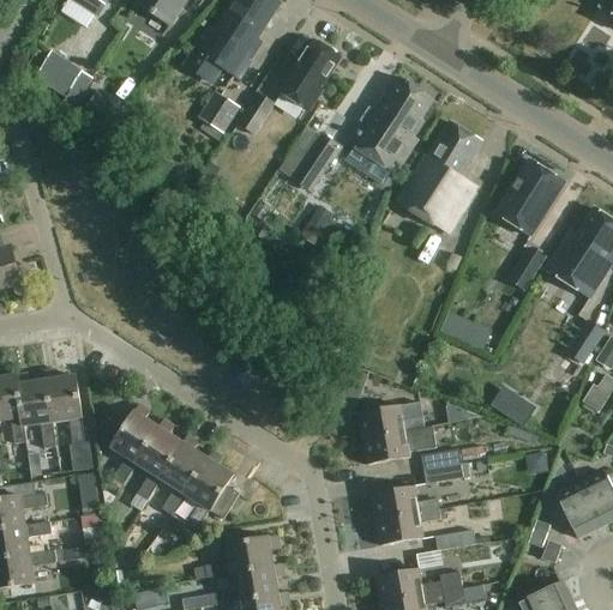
[(70,0),(72,1),(91,13),(100,0),(102,0),(70,0)]
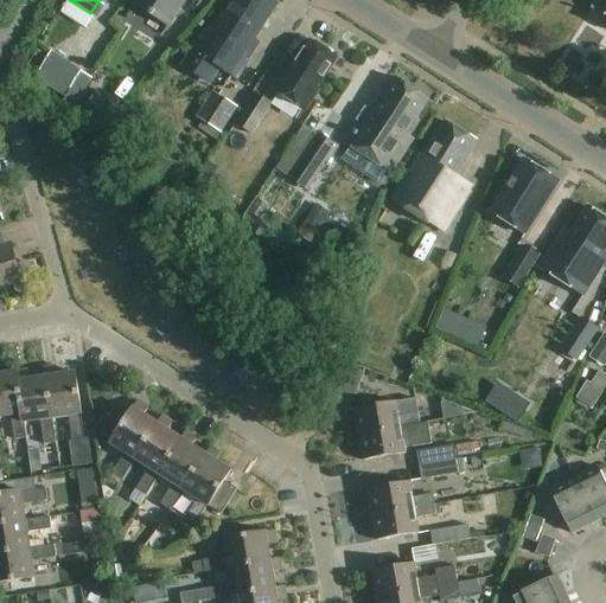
[(166,24),(180,0),(134,0),(133,2),(166,24)]
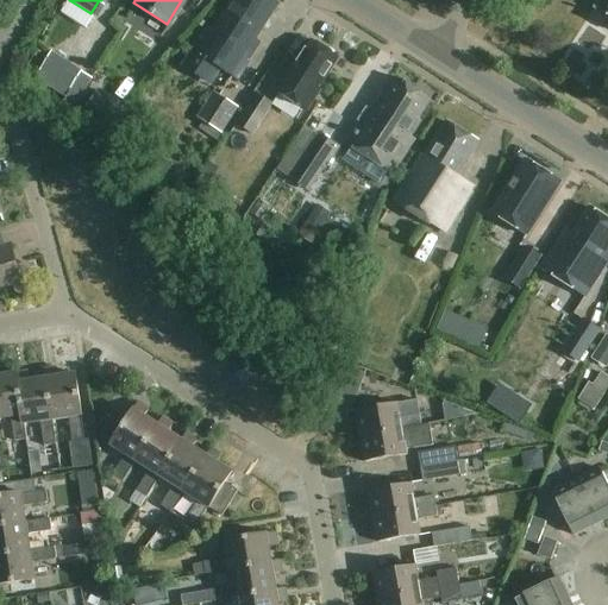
[(240,55),(274,2),(270,0),(230,0),(212,29),(205,25),(180,63),(212,84),(223,68),(236,76),(246,60),(240,55)]
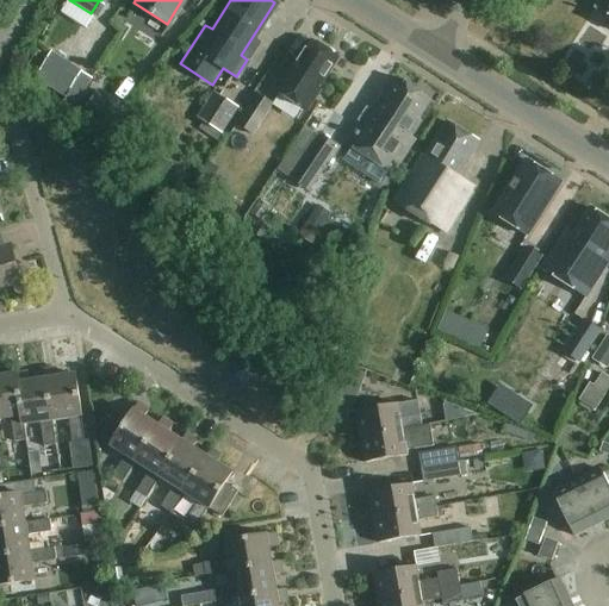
[(598,0),(595,7),(606,13),(603,16),(607,18),(604,22),(608,24),(608,0),(598,0)]
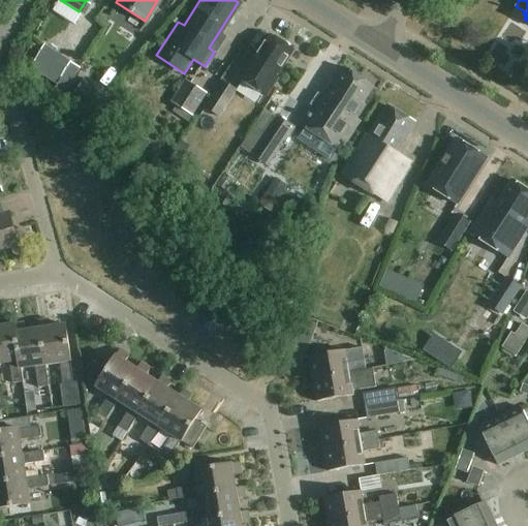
[(74,34),(82,23),(58,6),(50,19),(74,34)]
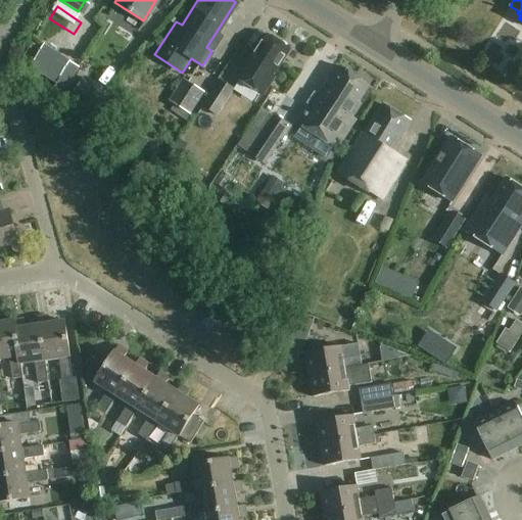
[(272,75),(289,48),(266,33),(249,59),(246,57),(234,76),(264,95),(275,77),(272,75)]
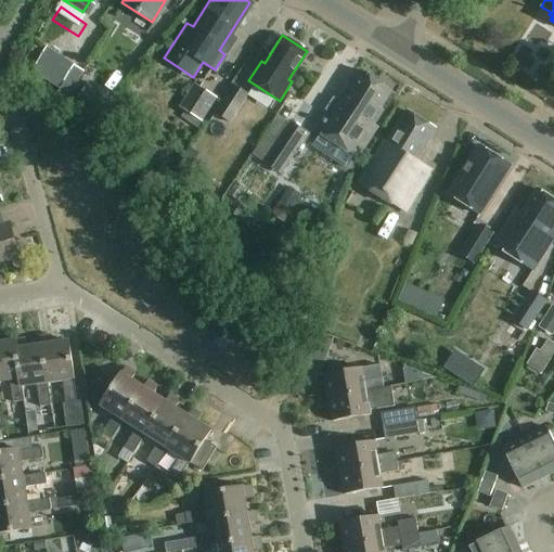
[(66,98),(85,71),(47,46),(31,69),(59,87),(55,91),(66,98)]
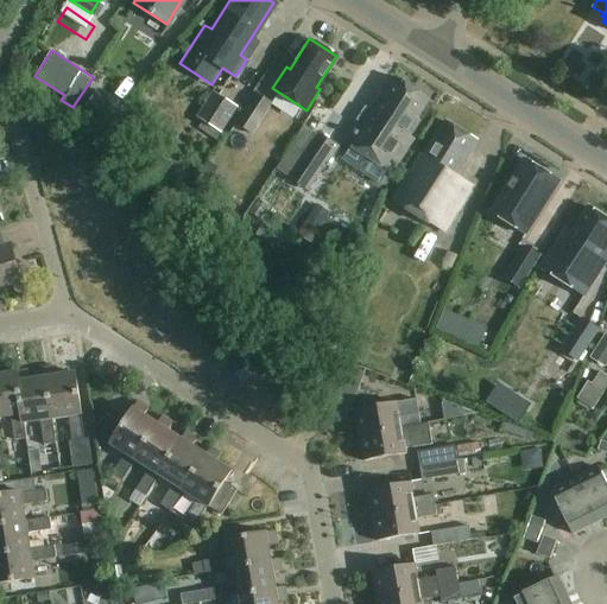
[(366,107),(343,141),(349,145),(345,152),(356,160),(361,152),(372,159),(365,169),(380,178),(409,135),(405,133),(415,118),(412,116),(425,96),(392,75),(370,109),(366,107)]
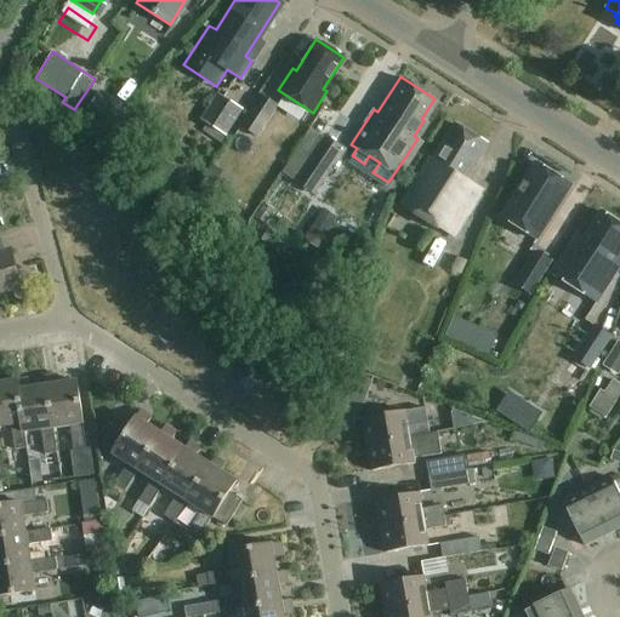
[(107,141),(128,106),(101,90),(80,126),(107,141)]
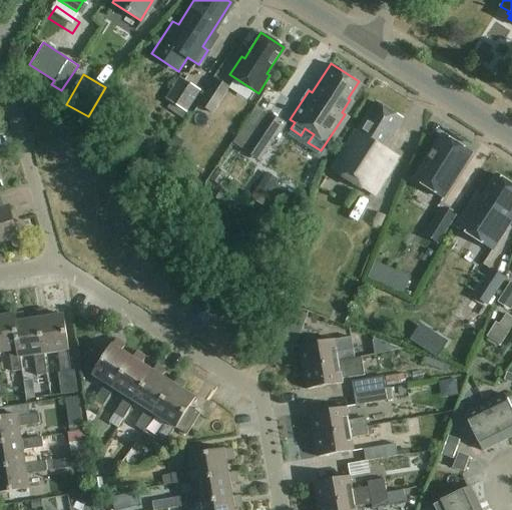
[(187,120),(192,113),(188,111),(201,90),(178,77),(165,98),(171,102),(168,108),(187,120)]
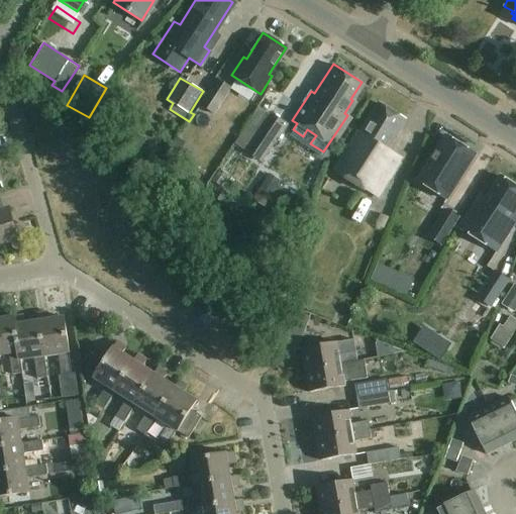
[(215,114),(232,87),(218,78),(201,105),(215,114)]
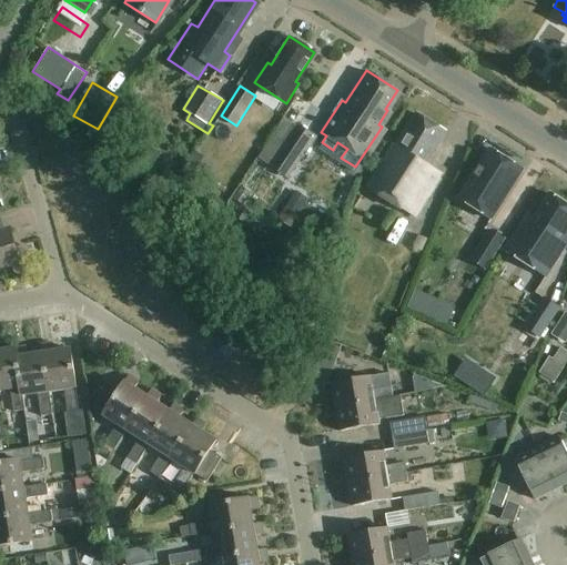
[(424,162),(444,131),(414,112),(394,143),(392,142),(364,185),(412,215),(438,172),(424,162)]
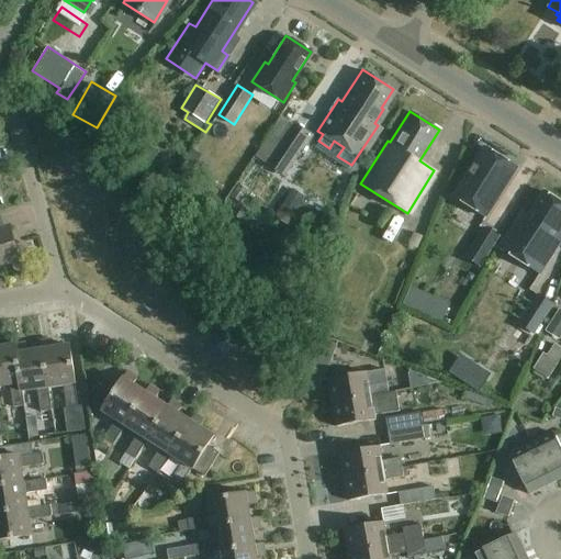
[(300,156),(315,134),(294,121),(280,144),(300,156)]
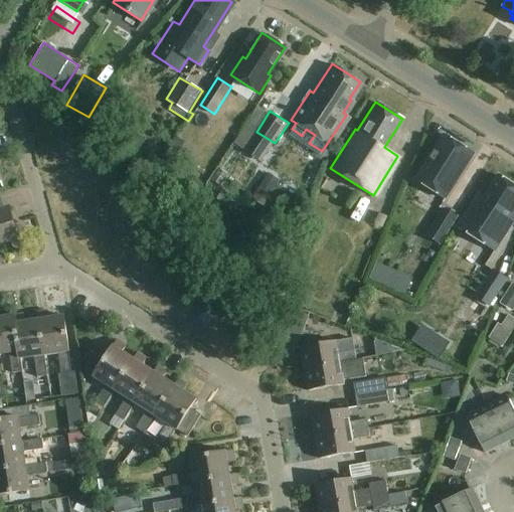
[(445,197),(473,153),(442,133),(413,178),(445,197)]
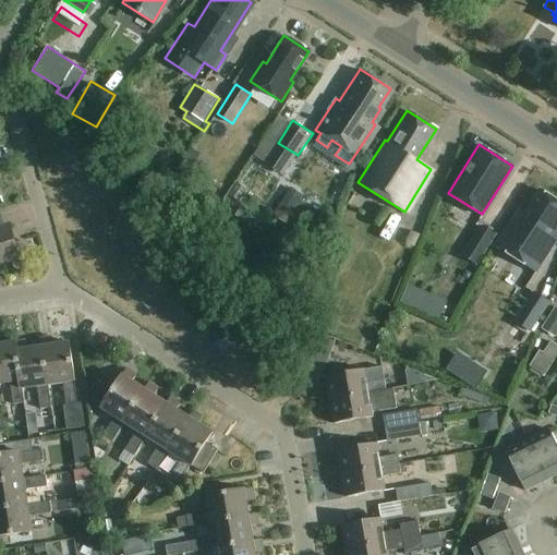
[(183,159),(178,169),(194,179),(201,169),(183,159)]
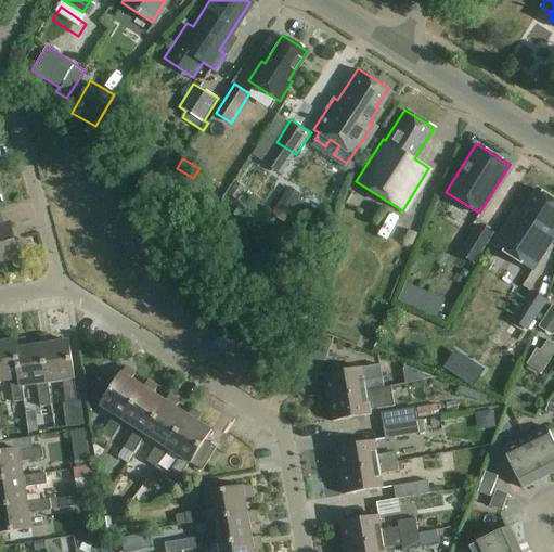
[(543,240),(553,221),(553,199),(537,188),(522,210),(515,207),(492,242),(532,268),(549,243),(543,240)]
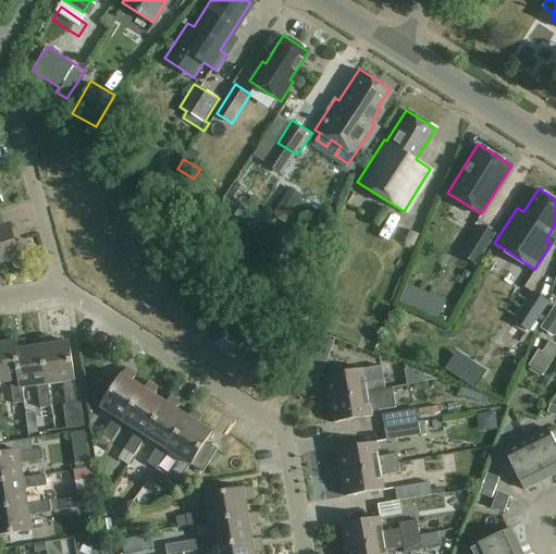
[(285,189),(272,212),(284,220),(298,197),(285,189)]
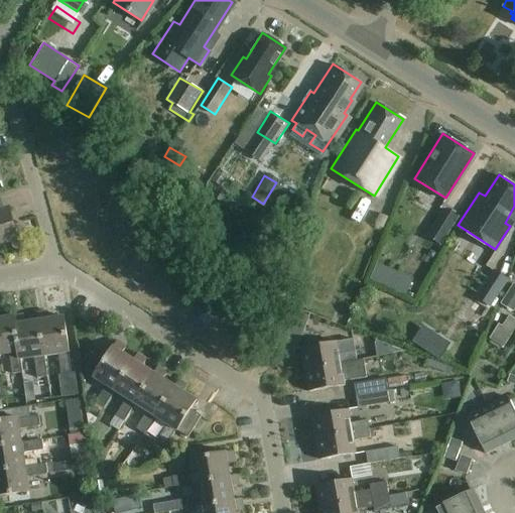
[(0,242),(16,238),(7,205),(0,207),(0,242)]
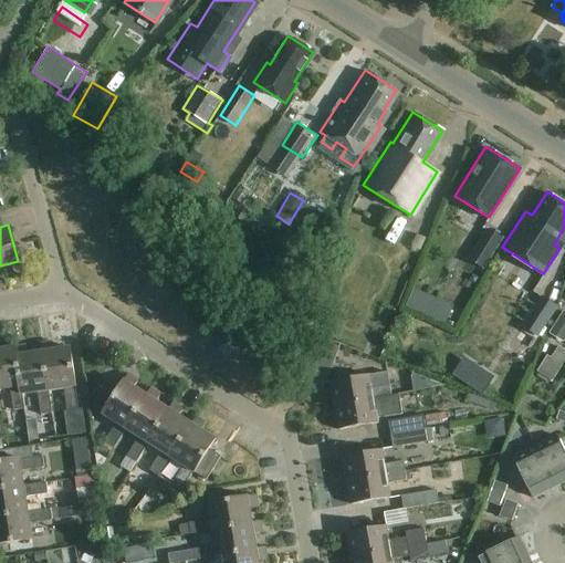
[(483,268),(502,236),(487,226),(467,258),(483,268)]
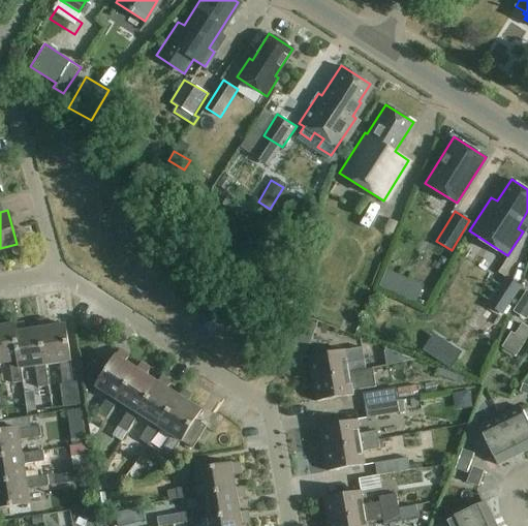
[(503,314),(522,285),(507,276),(489,305),(503,314)]
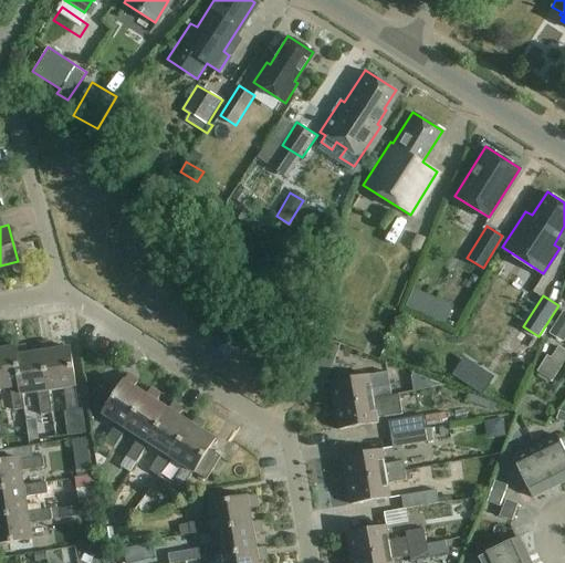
[(548,331),(562,340),(564,334),(564,311),(562,310),(548,331)]
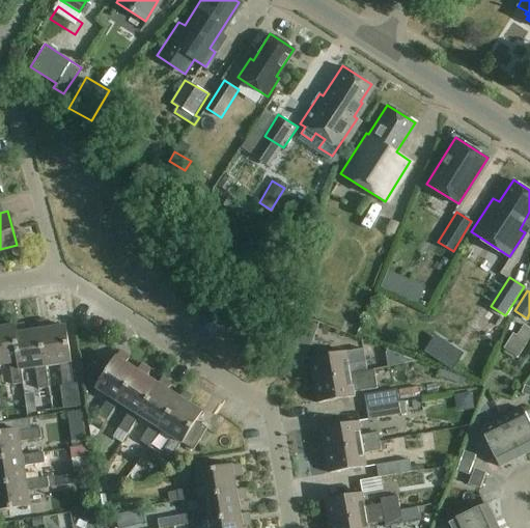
[(297,346),(308,322),(294,315),(282,341),(297,346)]
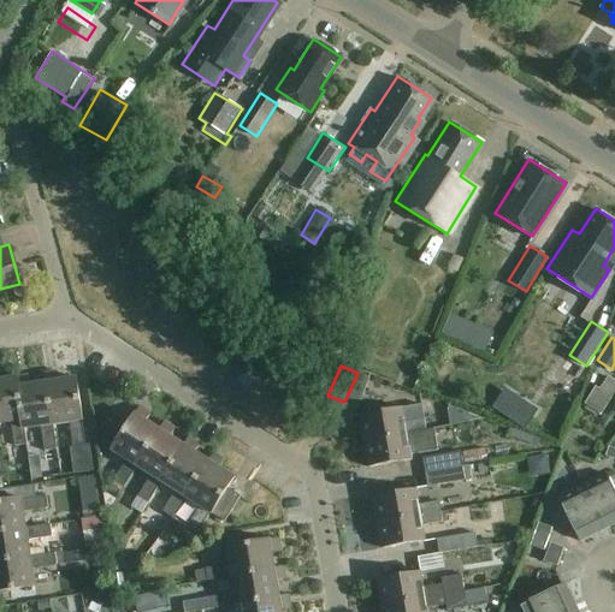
[(46,379),(52,422),(69,420),(72,444),(84,441),(81,419),(82,419),(76,375),(58,378),(55,368),(45,370),(46,379)]
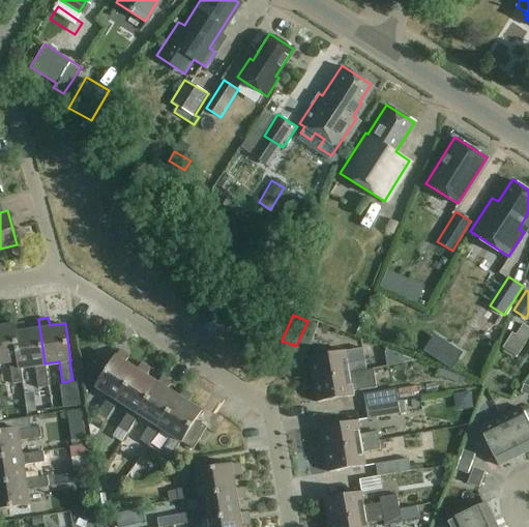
[(13,322),(21,368),(34,366),(37,386),(48,384),(45,363),(39,326),(25,329),(24,321),(13,322)]
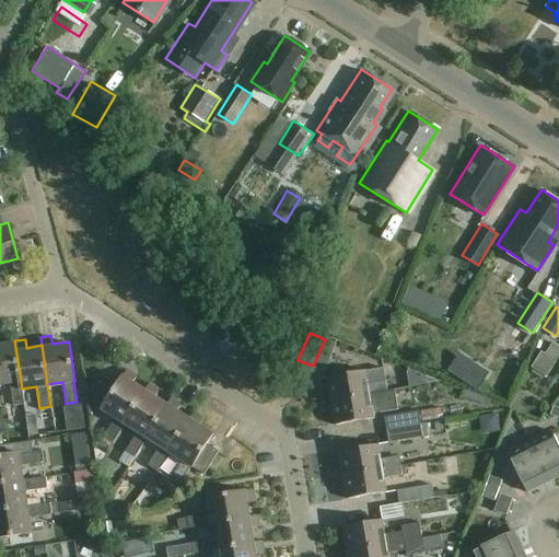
[(0,382),(9,381),(13,404),(24,403),(22,389),(14,340),(0,343),(0,382)]
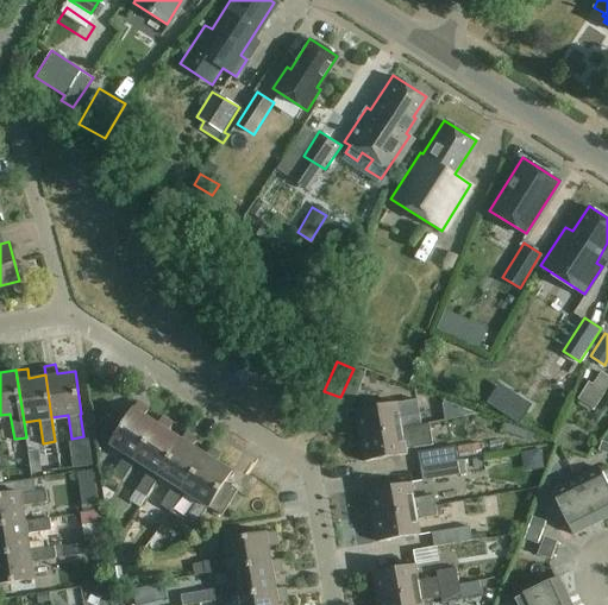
[(591,420),(607,392),(607,384),(596,377),(575,410),(591,420)]
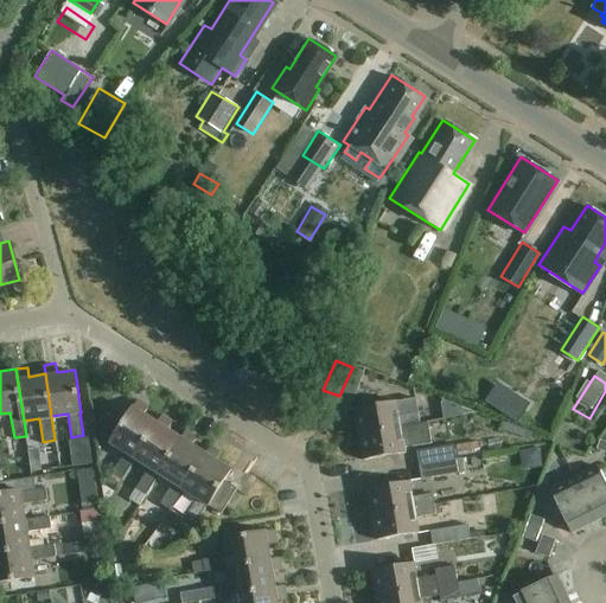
[(414,395),(352,405),(357,431),(419,421),(414,395)]
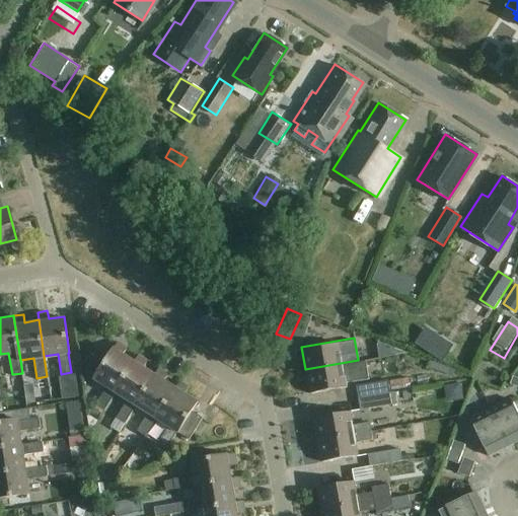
[(114,390),(133,360),(121,352),(125,346),(116,341),(105,356),(95,349),(81,370),(104,385),(93,402),(101,408),(114,390)]
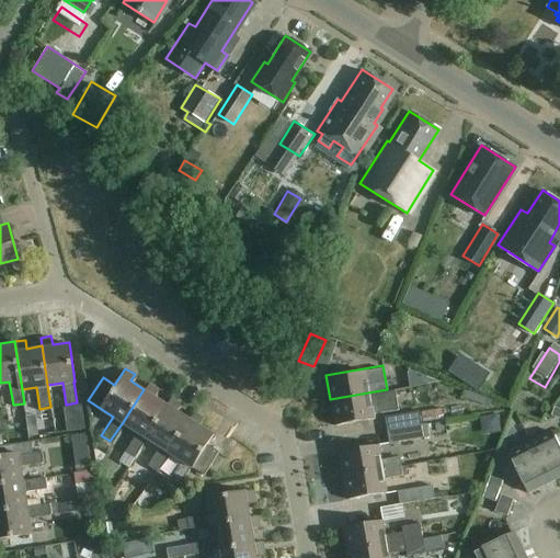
[(148,383),(144,389),(123,422),(136,430),(123,450),(133,456),(145,436),(166,403),(152,395),(157,388),(148,383)]
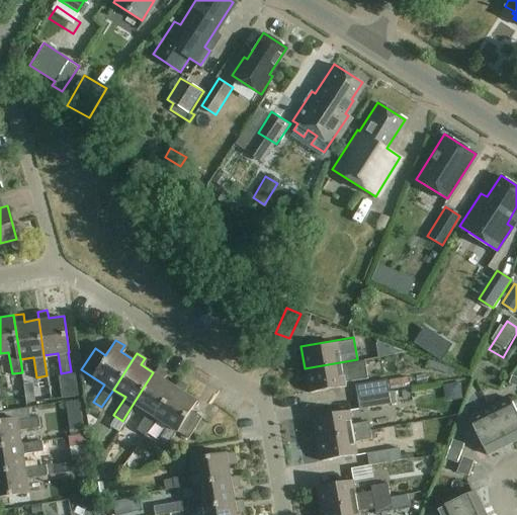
[(357,359),(305,368),(308,391),(344,384),(343,382),(369,378),(365,359),(357,361),(357,359)]
